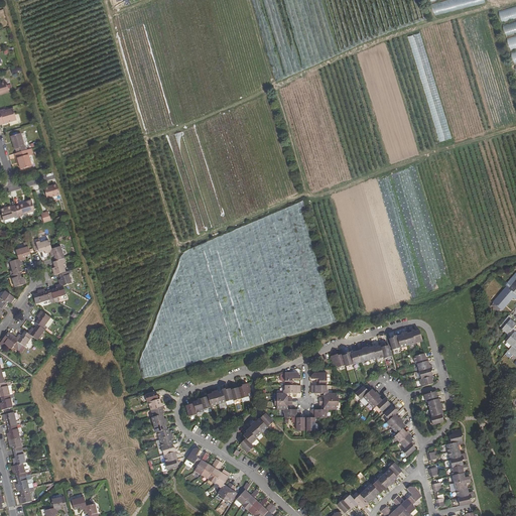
[(486,3),(484,0),(428,0),(433,15),(486,3)]
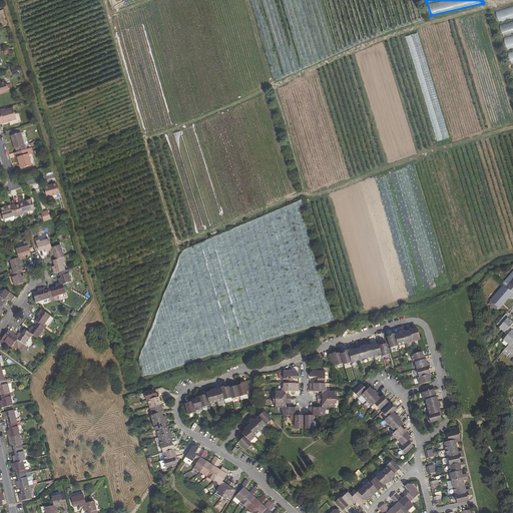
[(512,5),(495,12),(512,72),(512,5)]
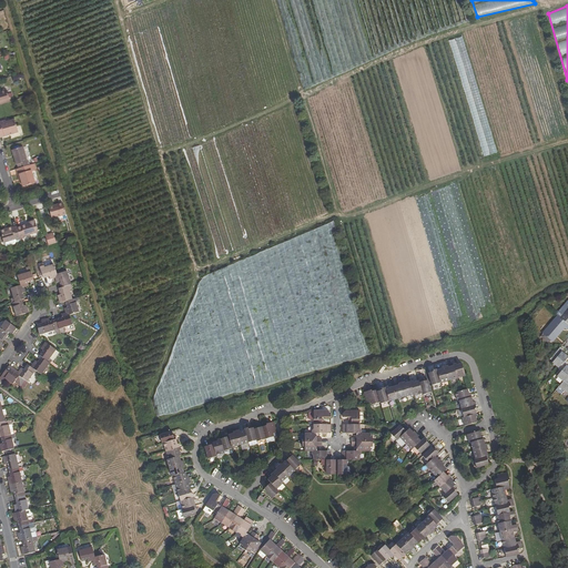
[(0,104),(10,102),(7,91),(0,92),(0,104)]
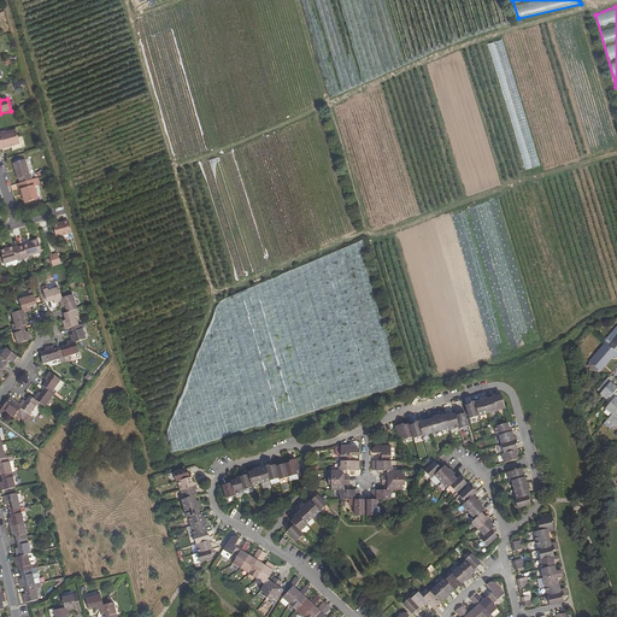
[(5,131),(0,133),(0,150),(19,144),(16,130),(10,131),(10,133),(6,134),(5,131)]
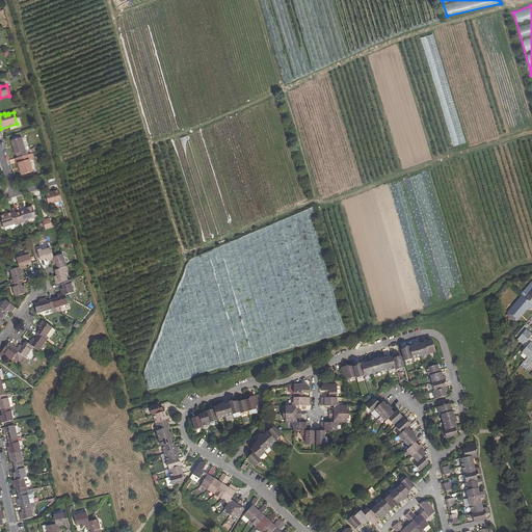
[(21,138),(11,141),(16,155),(17,154),(18,158),(28,155),(27,151),(25,152),(21,138)]
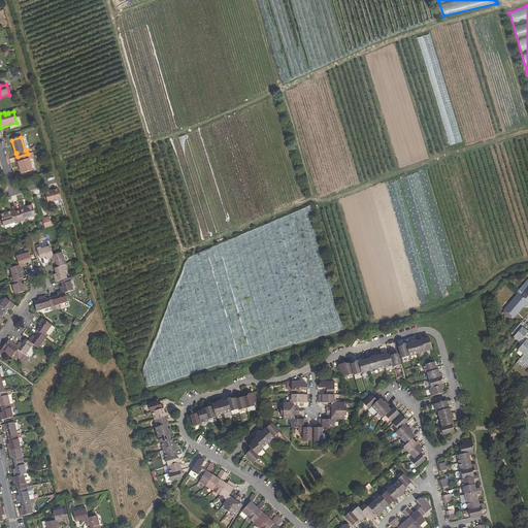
[(28,154),(18,157),(21,168),(23,173),(34,170),(31,159),(34,158),(33,153),(28,154)]
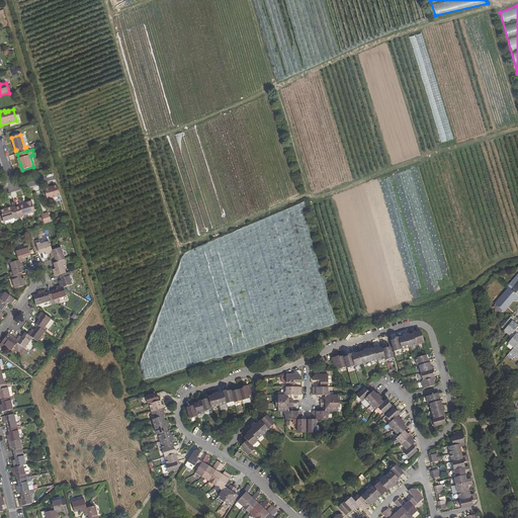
[(49,188),(45,189),(48,199),(61,195),(58,186),(50,188),(49,188)]
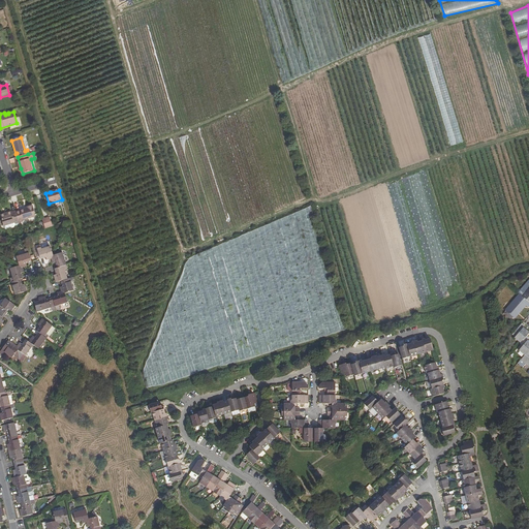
[(20,210),(16,211),(19,221),(22,220),(35,216),(32,207),(27,208),(20,211),(20,210)]
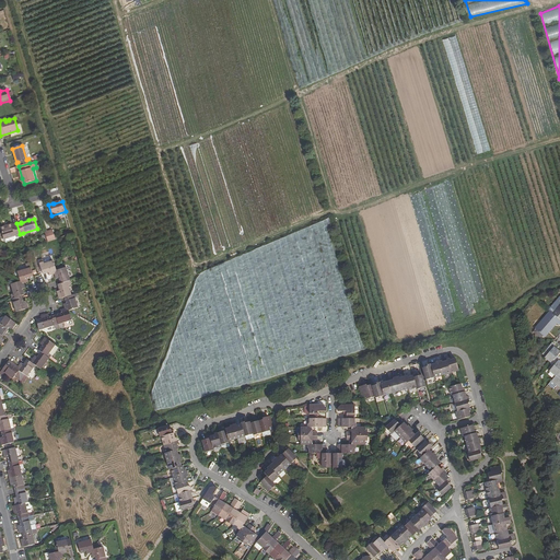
[(8,226),(0,229),(3,240),(15,236),(16,238),(20,237),(20,236),(20,234),(16,223),(12,224),(7,225),(8,226)]
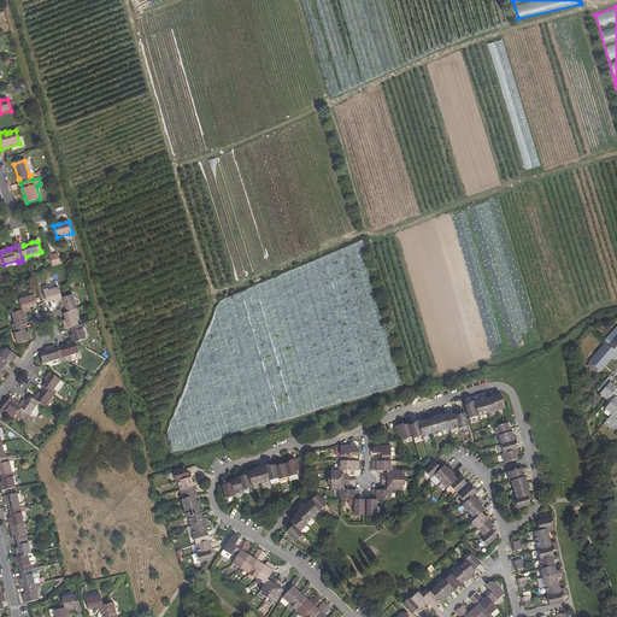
[(364,289),(358,248),(311,256),(312,265),(313,265),(315,274),(318,272),(319,281),(329,280),(331,293),(350,289),(350,292),(364,289)]
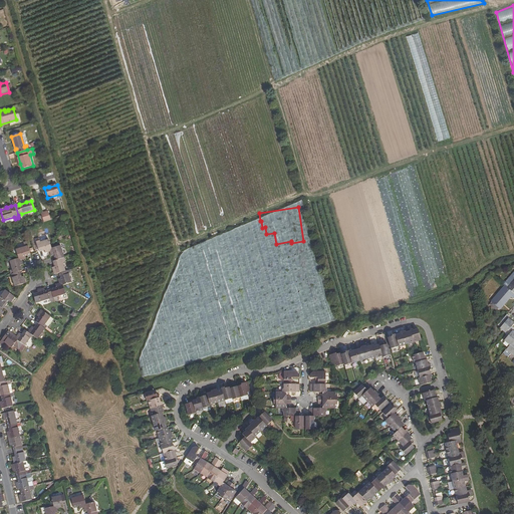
[(47,210),(39,213),(42,222),(50,219),(47,210)]
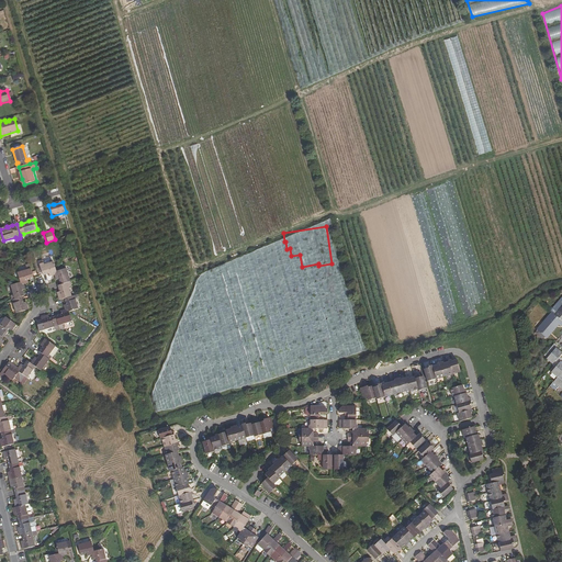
[(53,261),(41,266),(44,276),(48,273),(49,276),(53,274),(52,272),(56,271),(53,261)]
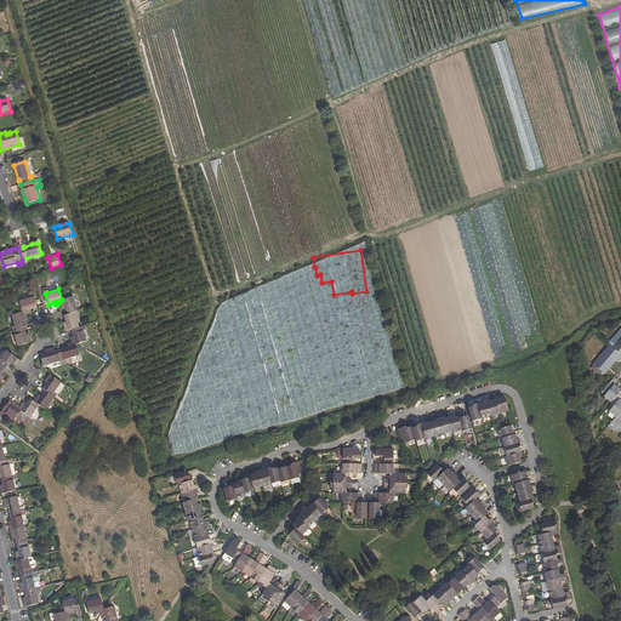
[(20,301),(22,312),(27,311),(28,313),(30,312),(30,309),(36,307),(34,296),(20,301)]
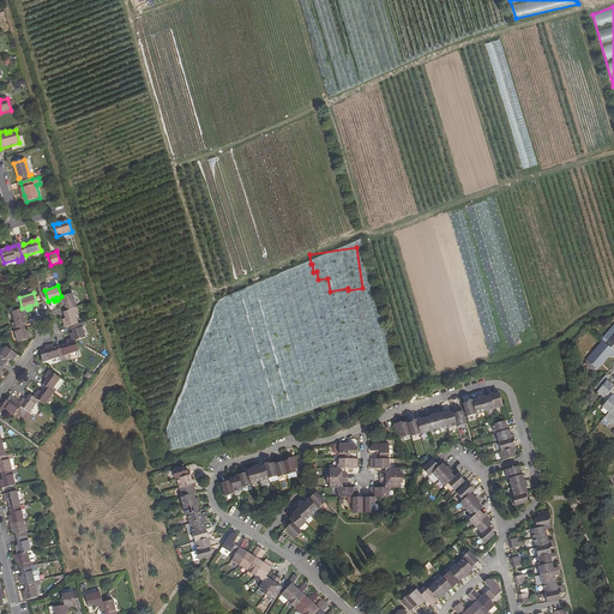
[(72,293),(61,296),(64,301),(61,302),(61,306),(65,305),(66,311),(74,308),(77,308),(72,293)]
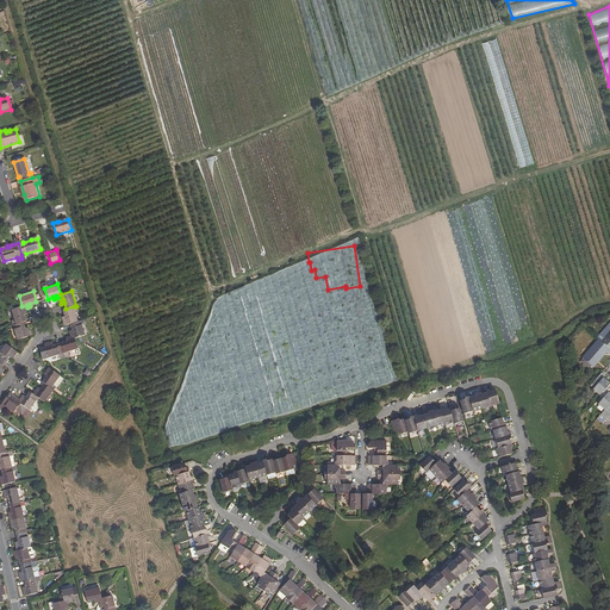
[(11,310),(16,324),(23,322),(26,321),(24,315),(26,313),(26,310),(23,311),(22,306),(11,310)]
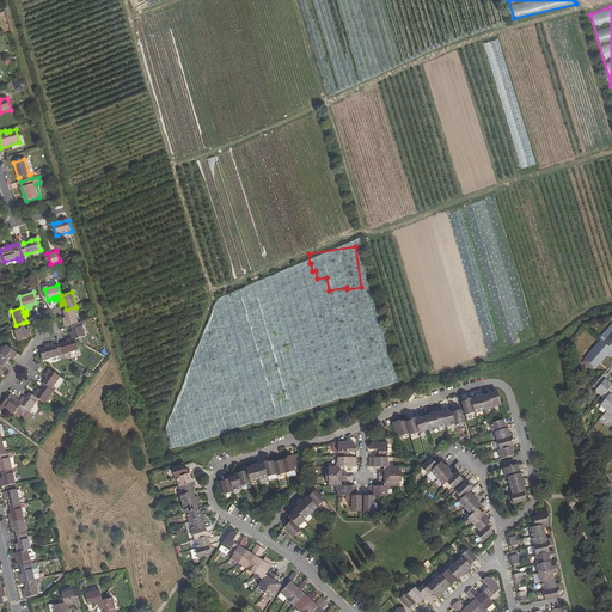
[(66,310),(63,311),(65,317),(62,318),(63,322),(66,320),(67,325),(71,324),(78,322),(74,307),(66,310)]
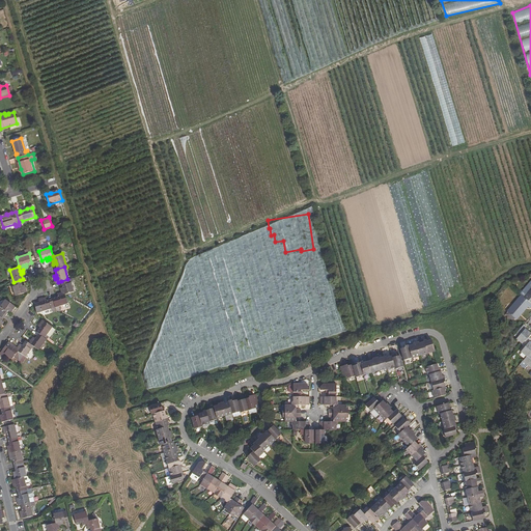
[(67,279),(61,281),(63,287),(60,287),(61,290),(64,289),(65,295),(74,291),(70,278),(67,279)]
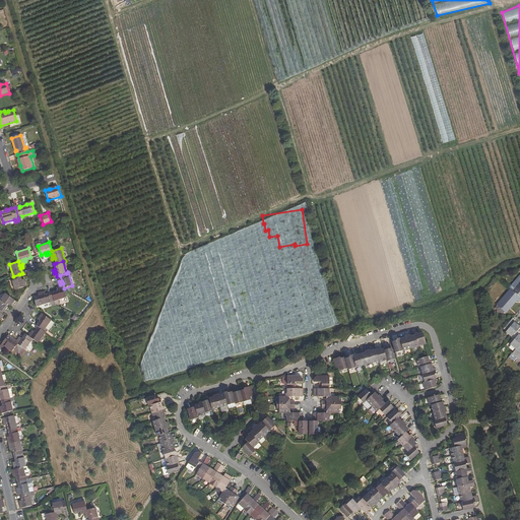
[(13,276),(10,277),(14,289),(23,287),(22,282),(24,282),(24,279),(21,280),(19,274),(13,276)]
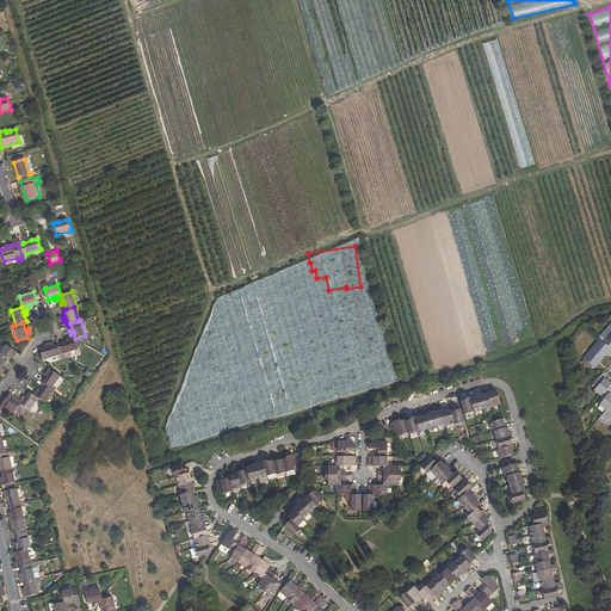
[(66,341),(60,344),(63,353),(78,350),(75,339),(69,340),(69,338),(66,339),(66,341)]
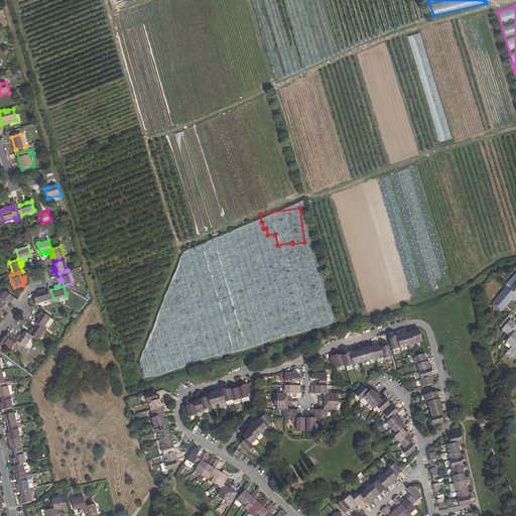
[(508,288),(506,286),(493,302),(501,309),(514,293),(508,288)]
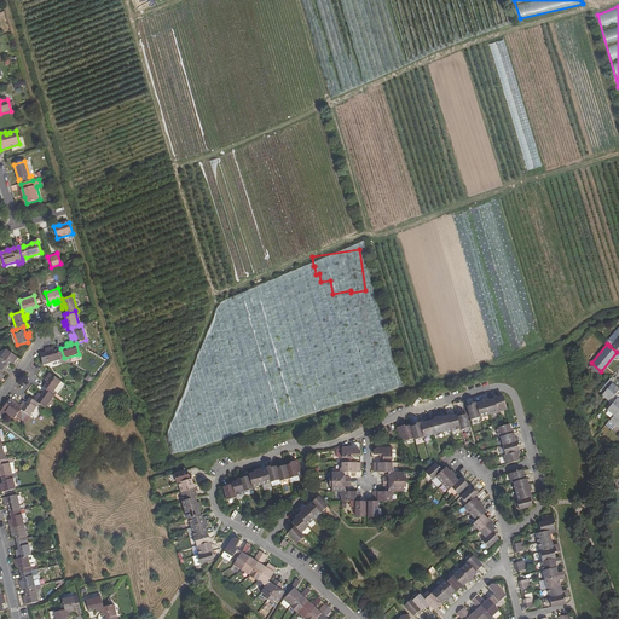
[(64,358),(61,348),(55,350),(55,347),(45,351),(46,352),(41,353),(44,364),(64,358)]
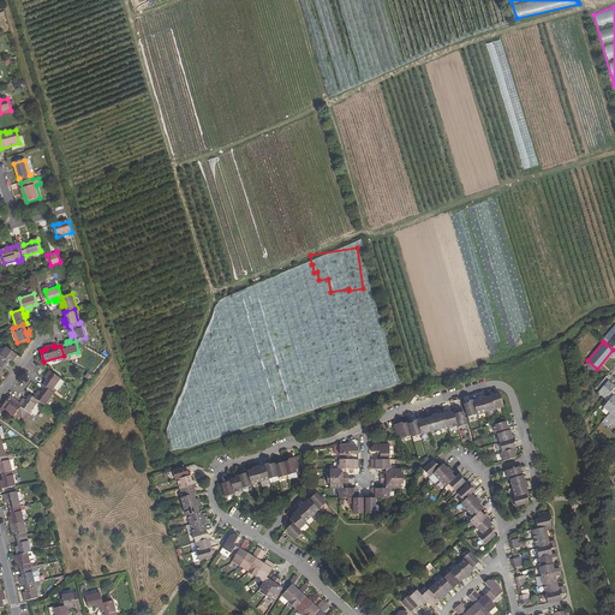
[(6,347),(0,354),(0,360),(6,365),(10,359),(12,362),(15,359),(12,357),(15,353),(6,347)]
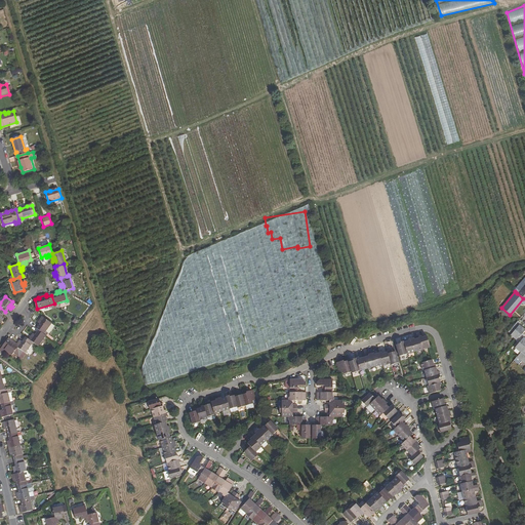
[(328,330),(338,328),(338,324),(330,310),(328,311),(323,313),(324,320),(321,314),(317,314),(319,322),(311,326),(307,320),(310,332),(306,333),(305,326),(300,326),(303,334),(292,339),(323,333),(328,330)]
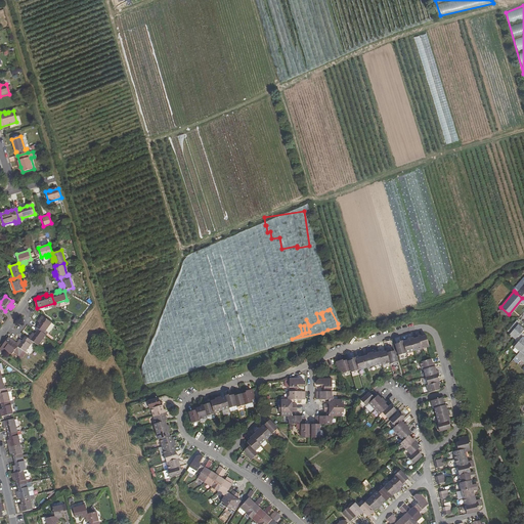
[(40,322),(37,328),(39,330),(44,334),(52,323),(44,317),(42,320),(40,319),(38,321),(40,322)]
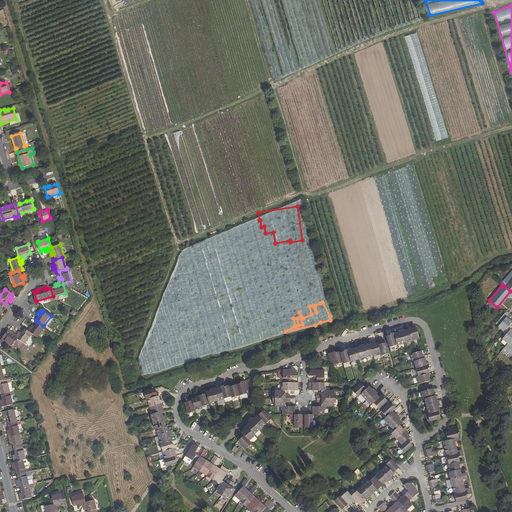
[(498,326),(503,331),(509,325),(511,321),(506,316),(508,315),(505,312),(496,323),(499,326),(498,326)]
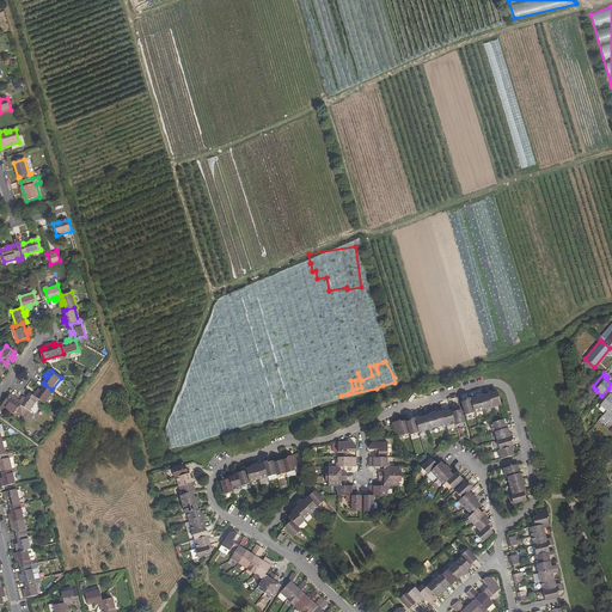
[(51,390),(46,385),(42,390),(40,389),(37,391),(40,392),(36,397),(38,399),(46,404),(54,391),(51,390)]
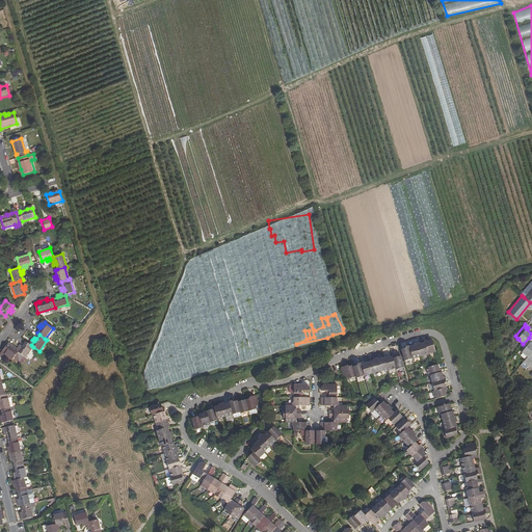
[(523,344),(523,345),(526,347),(522,352),(527,357),(531,351),(531,342),(531,340),(531,339),(529,338),(523,344)]
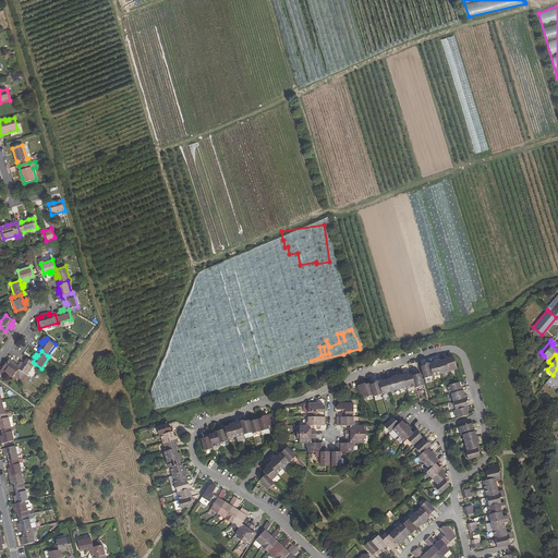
[(31,361),(27,358),(24,363),(22,361),(20,364),(22,365),(19,370),(27,375),(35,364),(33,362),(31,361)]
